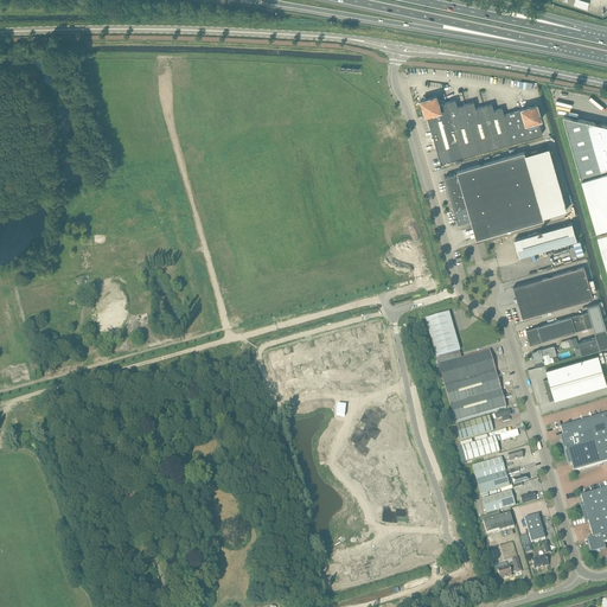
[(426,116),(427,115),(441,164),(542,134),(538,121),(541,120),(536,104),(522,109),(504,115),(502,108),(494,110),(492,103),(475,108),(473,102),(458,107),(455,100),(439,104),(436,96),(421,101),(426,116)]
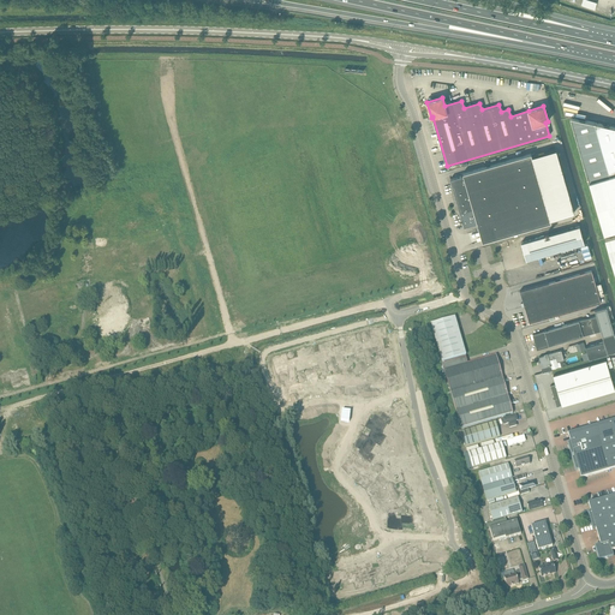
[(589,184),(614,177),(614,126),(569,117),(589,184)]
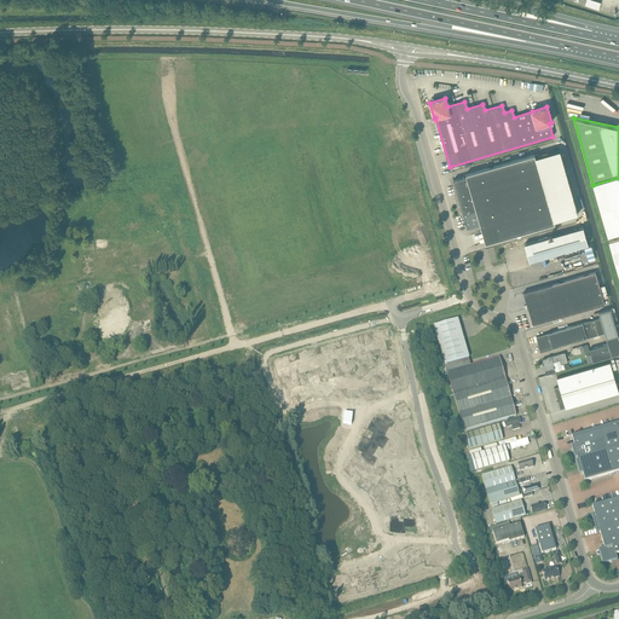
[(397,128),(389,132),(397,149),(405,144),(397,128)]
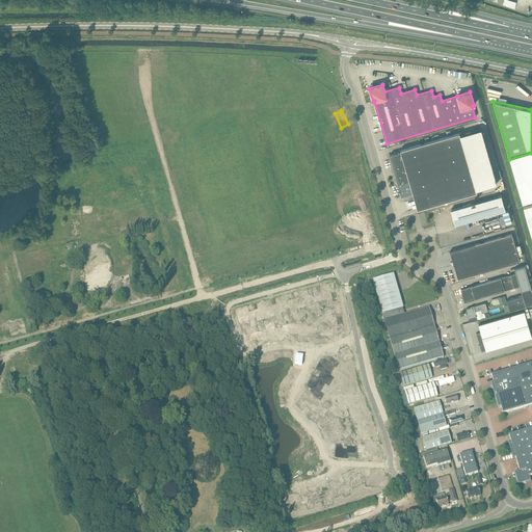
[(395,153),(390,155),(401,195),(413,192),(417,209),(422,208),(428,206),(476,192),(476,190),(497,184),(481,129),(460,135),(459,133),(400,150),(400,152),(395,153)]
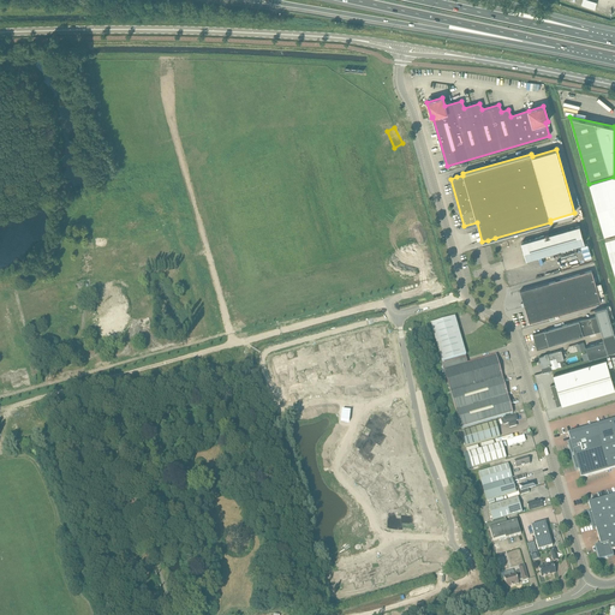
[(614,177),(589,184),(603,232),(614,228),(614,177)]
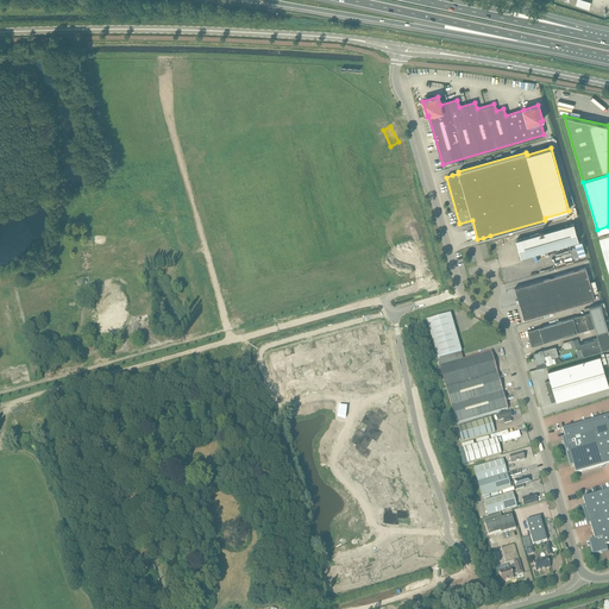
[(521,257),(527,256),(578,240),(573,224),(516,240),(521,257)]
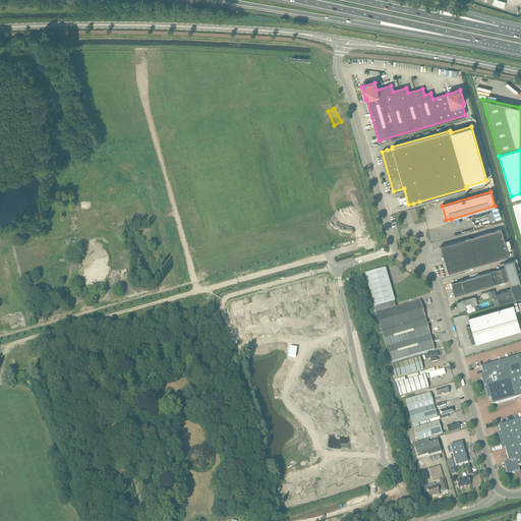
[(520,232),(520,198),(512,201),(520,232)]
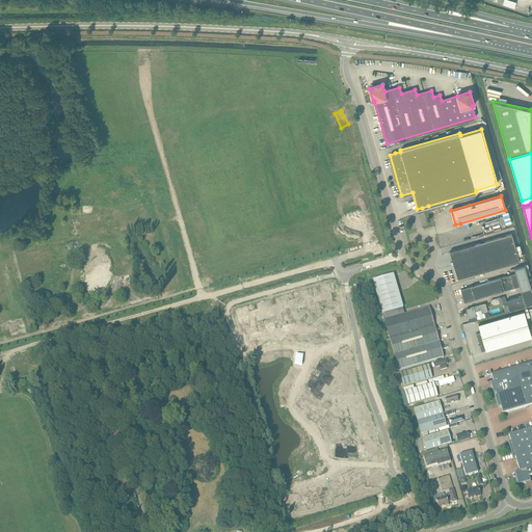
[(457,280),(482,272),(520,261),(511,234),(450,251),(457,280)]
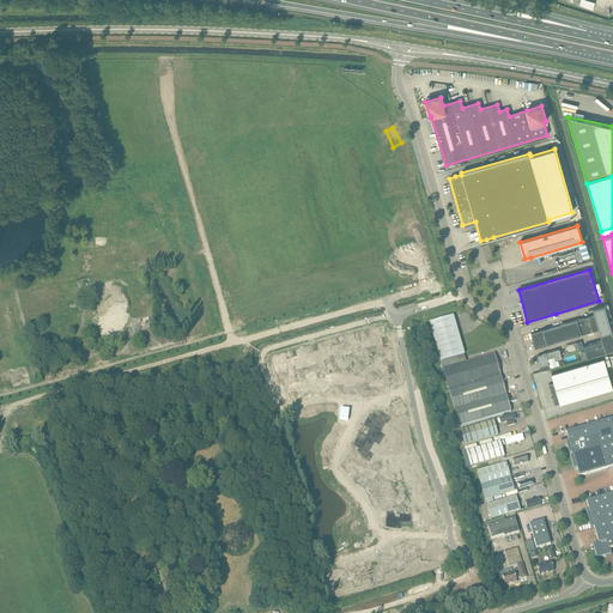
[(536,332),(530,333),(533,340),(535,349),(541,346),(568,339),(582,334),(593,332),(599,329),(602,340),(583,346),(586,351),(587,358),(606,353),(605,352),(608,351),(612,350),(612,333),(612,332),(608,319),(605,305),(593,309),(595,315),(575,321),(536,332)]
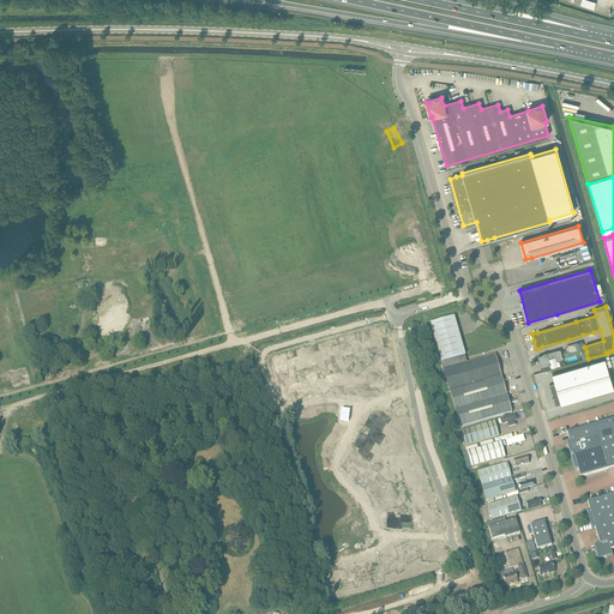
[(441,361),(459,356),(465,354),(455,317),(429,324),(441,361)]
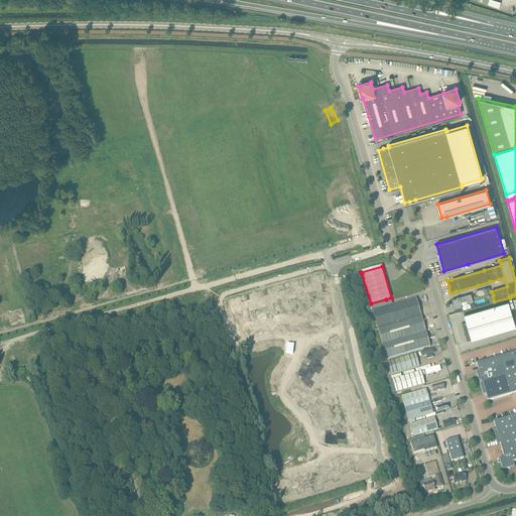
[(312,277),(311,278),(312,284),(315,283),(316,289),(320,289),(319,282),(323,282),(321,276),(314,277),(314,276),(311,276),(312,277)]
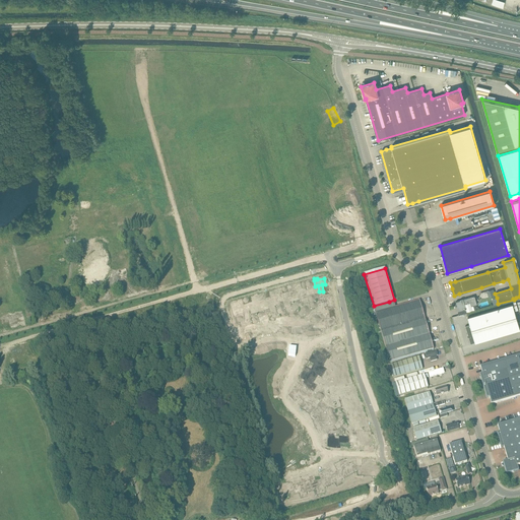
[(296,285),(294,286),(296,295),(302,294),(303,298),(306,297),(306,295),(304,288),(301,289),(300,284),(296,285)]
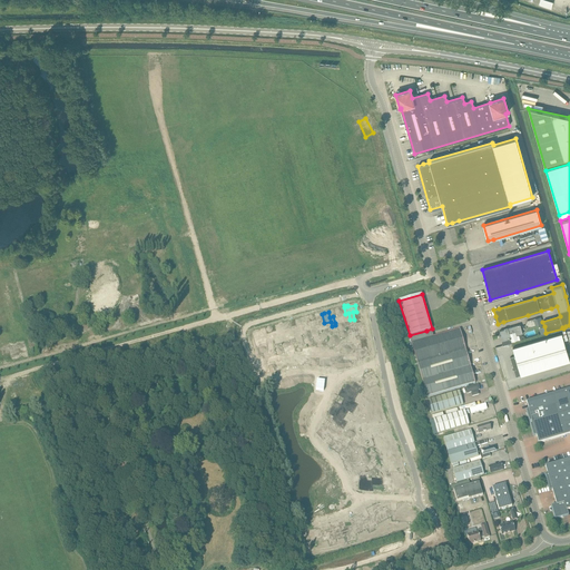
[(317,321),(313,322),(316,331),(320,330),(318,325),(324,323),(322,314),(316,316),(317,321)]
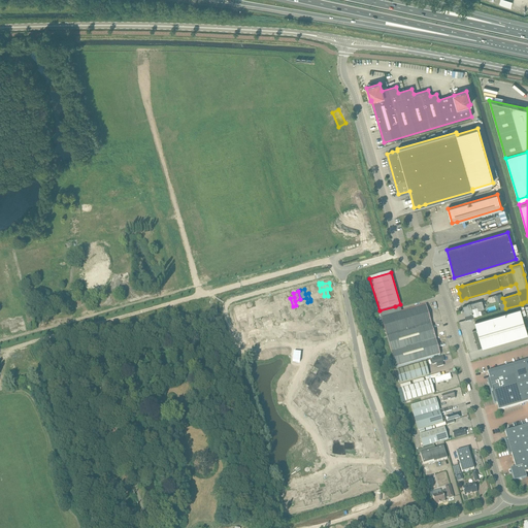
[(286,294),(279,295),(281,297),(283,304),(288,303),(290,310),(294,309),(293,306),(290,298),(287,299),(286,294)]
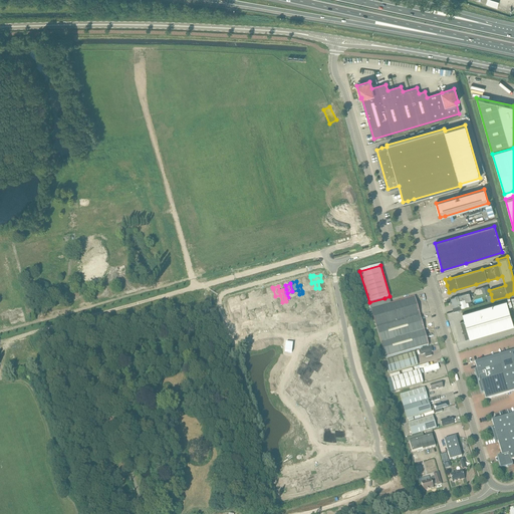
[(481,288),(483,294),(489,292),(487,286),(481,288)]
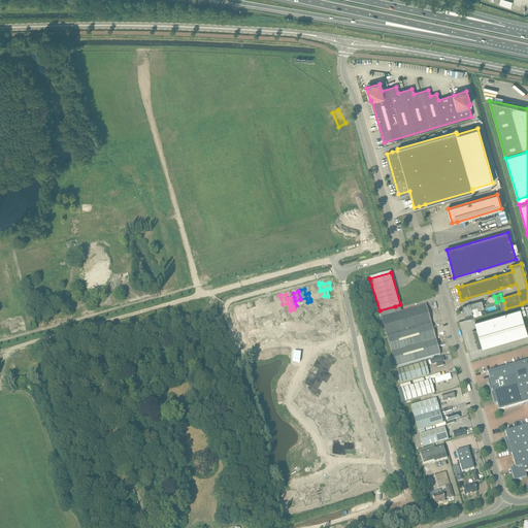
[(275,302),(272,303),(274,311),(275,315),(278,314),(276,306),(283,304),(281,297),(279,295),(274,297),(275,302)]
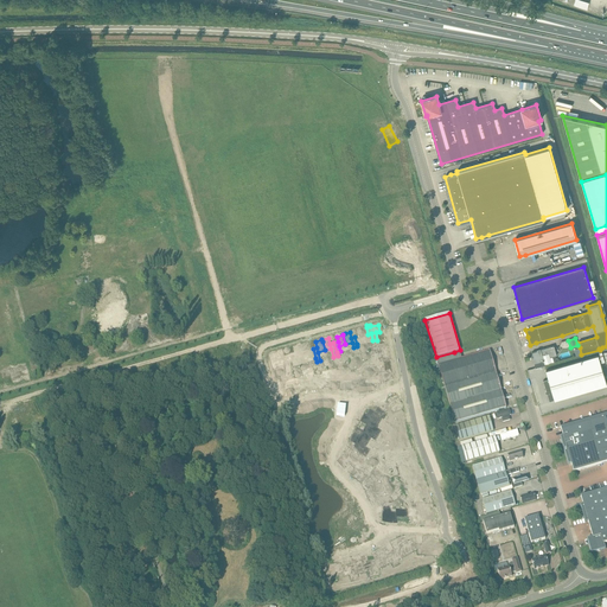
[(378,342),(369,343),(370,347),(374,347),(375,353),(388,351),(387,344),(378,346),(378,342)]
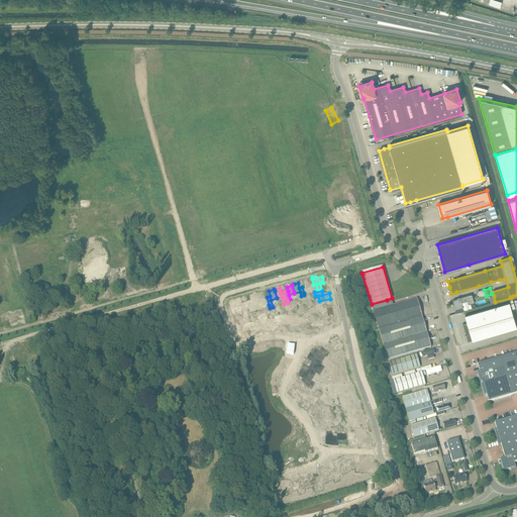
[(262,293),(256,294),(256,297),(259,303),(264,302),(265,306),(269,305),(267,297),(264,298),(262,293)]
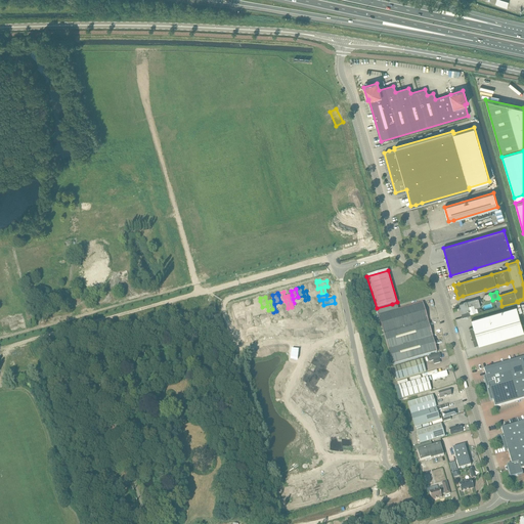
[(255,305),(252,306),(254,314),(258,313),(256,309),(262,307),(260,301),(260,298),(253,300),(255,305)]
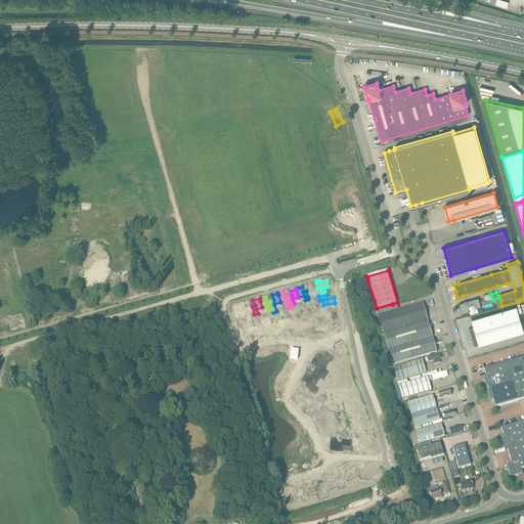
[(467,302),(460,304),(461,308),(460,308),(461,314),(462,317),(471,315),(470,314),(476,312),(475,308),(479,307),(481,307),(479,303),(478,298),(471,300),(467,302)]
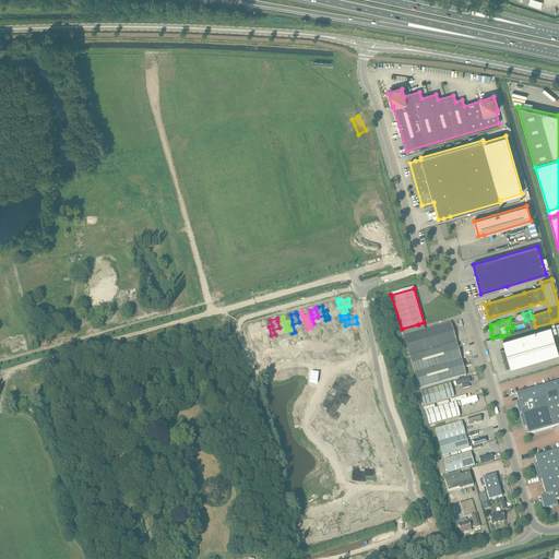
[(256,325),(248,328),(250,334),(261,330),(262,333),(268,331),(266,326),(261,329),(260,323),(259,324),(258,323),(256,324),(256,325)]
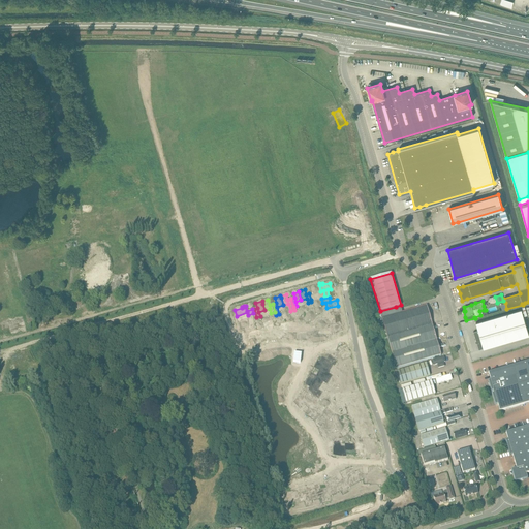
[(328,314),(324,315),(325,319),(334,317),(333,314),(339,313),(338,306),(327,308),(328,314)]
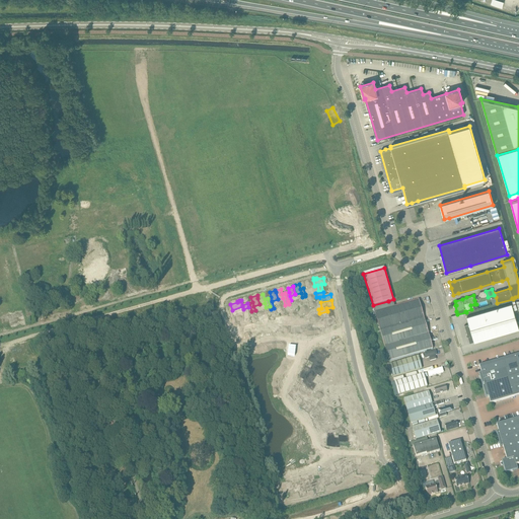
[(373,307),(380,331),(424,319),(419,300),(394,307),(393,302),(373,307)]
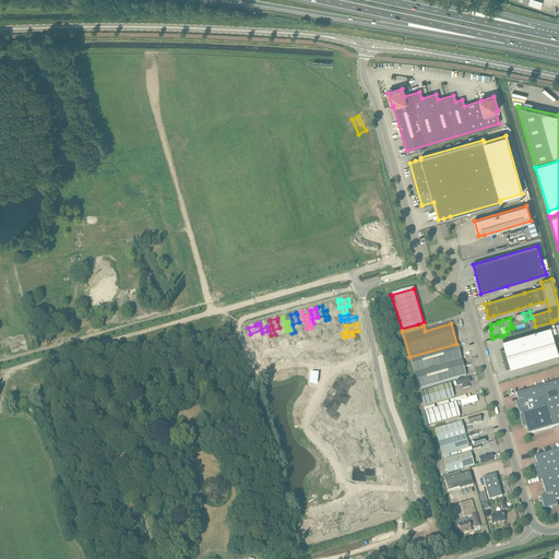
[(511,369),(515,367),(558,355),(551,328),(502,342),(504,349),(500,351),(506,370),(510,368),(511,369)]
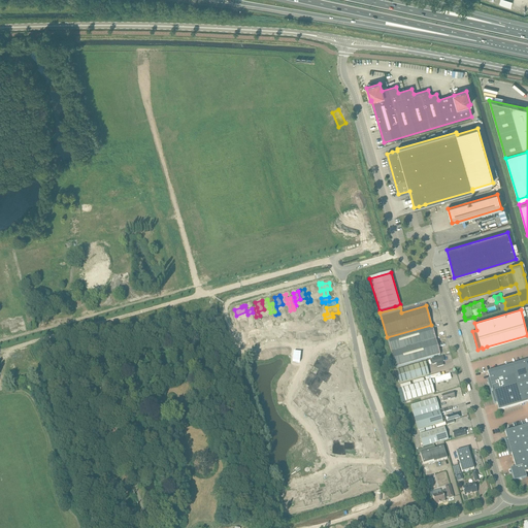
[(332,318),(329,319),(330,327),(329,328),(331,333),(332,332),(333,333),(335,333),(334,332),(341,329),(338,323),(334,325),(332,318)]
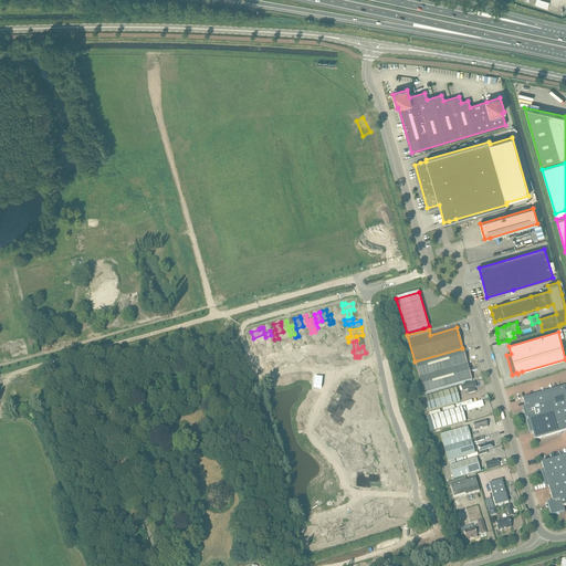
[(286,344),(290,356),(294,355),(294,360),(300,360),(301,360),(301,359),(301,350),(295,350),(292,350),(291,343),(286,344)]
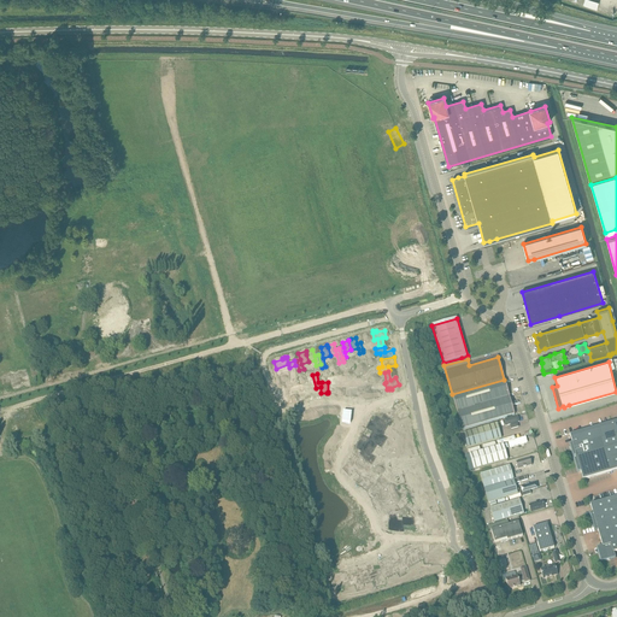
[(310,383),(304,386),(306,397),(313,395),(311,389),(316,388),(312,375),(310,375),(307,376),(310,383)]
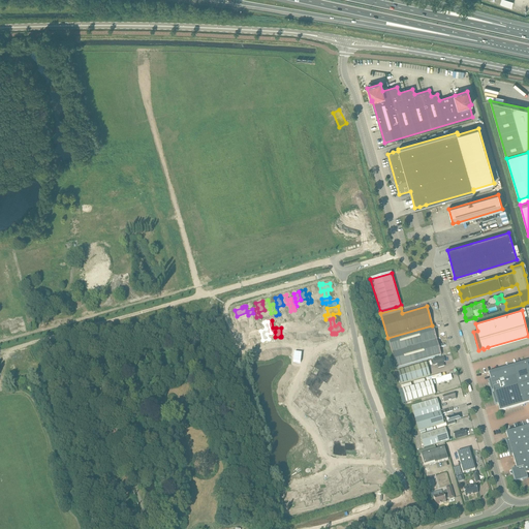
[(294,322),(293,331),(298,331),(297,338),(302,339),(303,338),(304,328),(299,327),(299,322),(294,322)]
